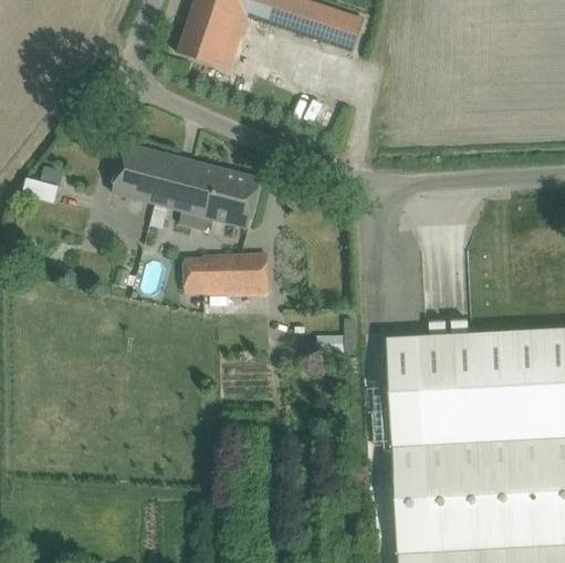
[(194,0),(177,52),(229,70),(231,63),(249,17),(352,52),(363,19),(306,0),(194,0)]
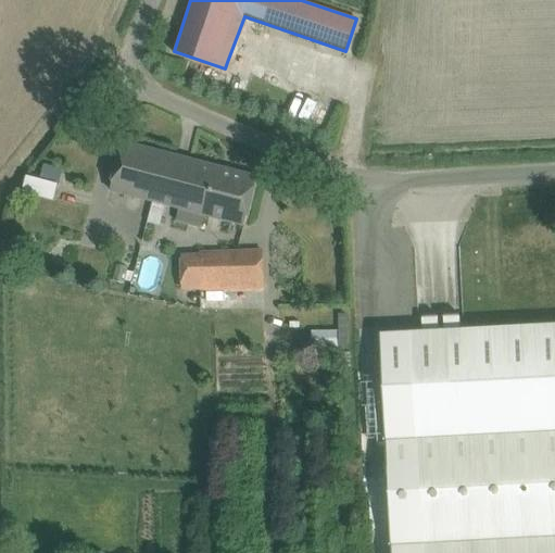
[(176,204),(188,158),(122,140),(110,187),(176,204)]
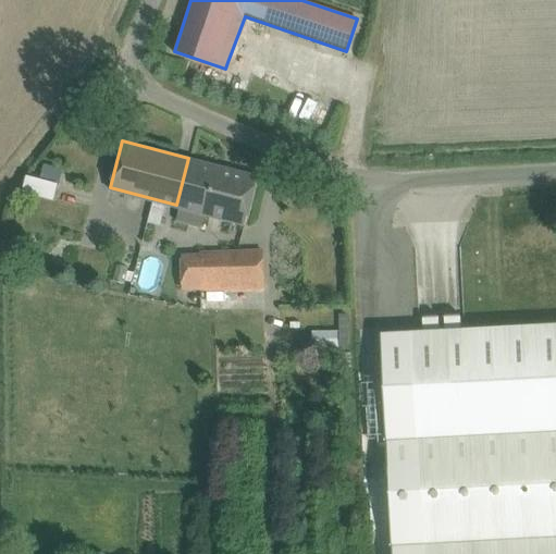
[(244,222),(256,175),(188,158),(176,205),(178,206),(175,219),(200,225),(204,212),(244,222)]
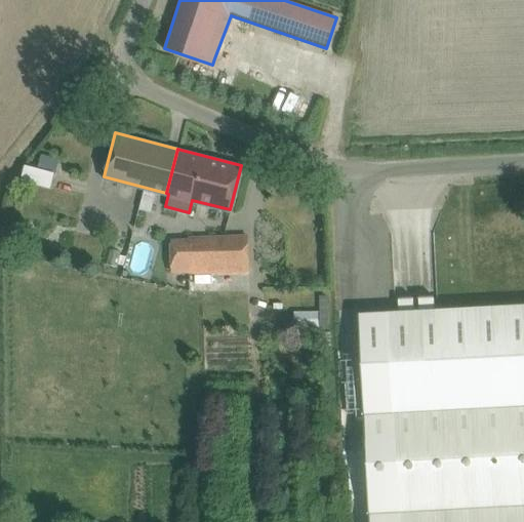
[(198,203),(195,213),(220,219),(224,209),(198,203)]
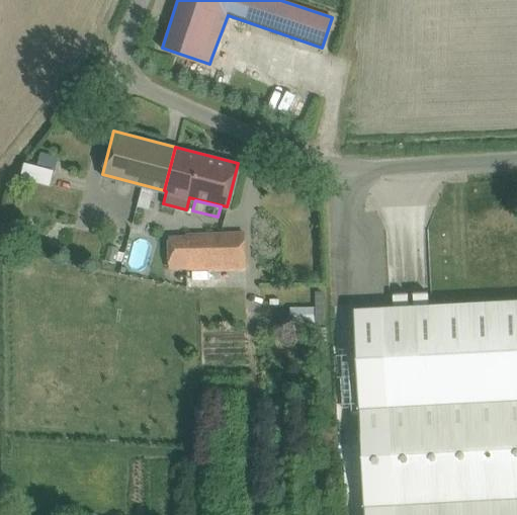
[(186,267),(187,267),(245,265),(243,232),(186,234),(186,267)]
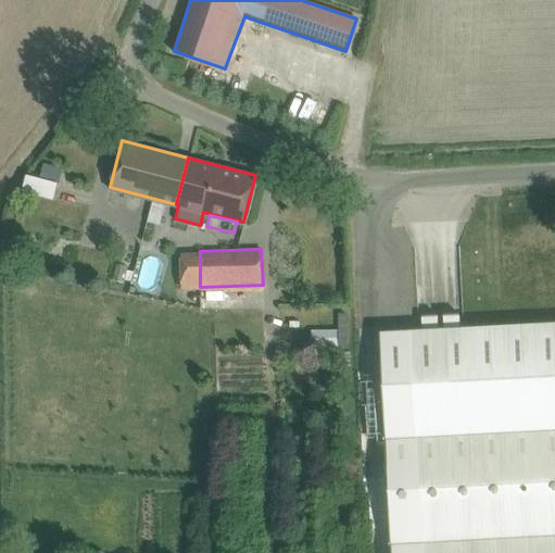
[(410,329),(378,331),(383,432),(390,552),(554,552),(554,322),(463,327),(427,328),(418,329),(410,329)]
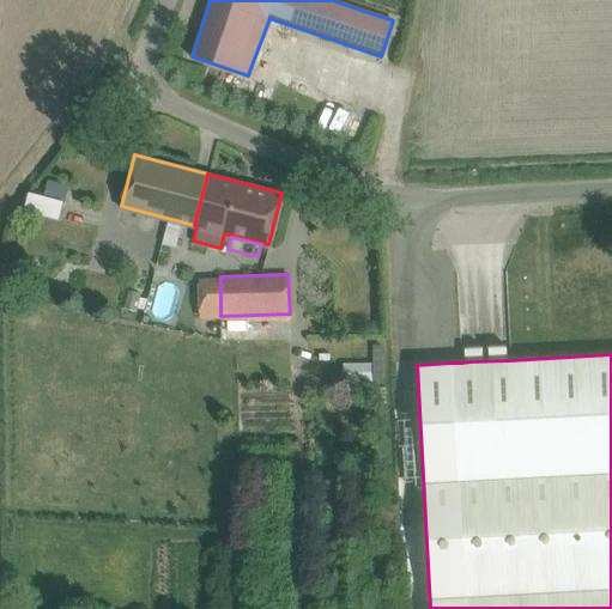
[(370,360),(343,360),(343,381),(371,379),(370,360)]
